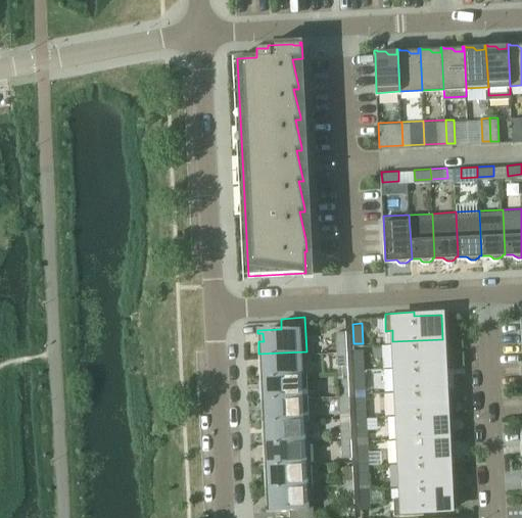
[(337,330),(338,349),(347,349),(346,329),(337,330)]
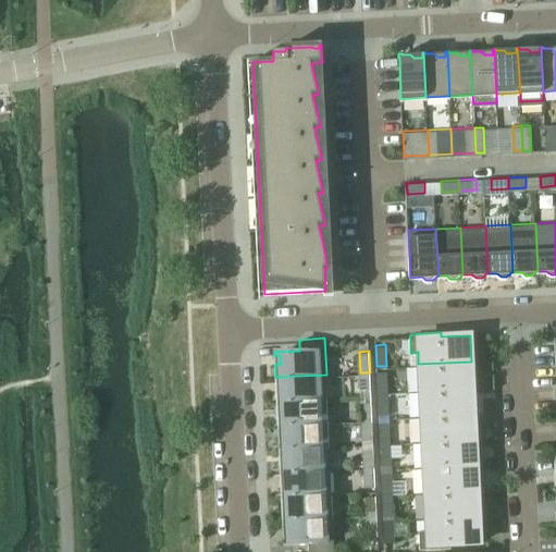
[(418,364),(419,390),(472,387),(471,362),(418,364)]
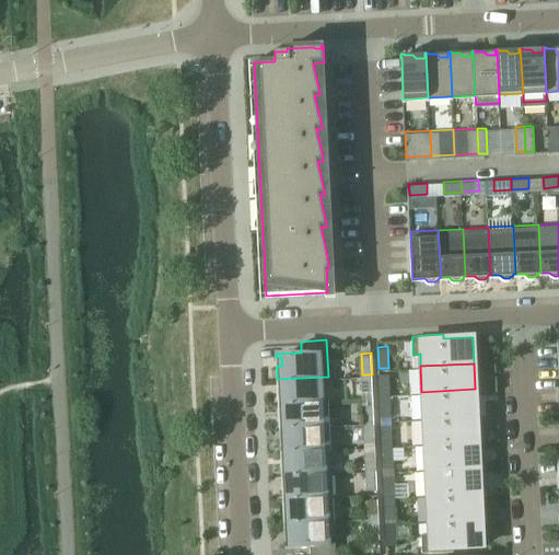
[(379,372),(380,394),(391,393),(389,372),(379,372)]
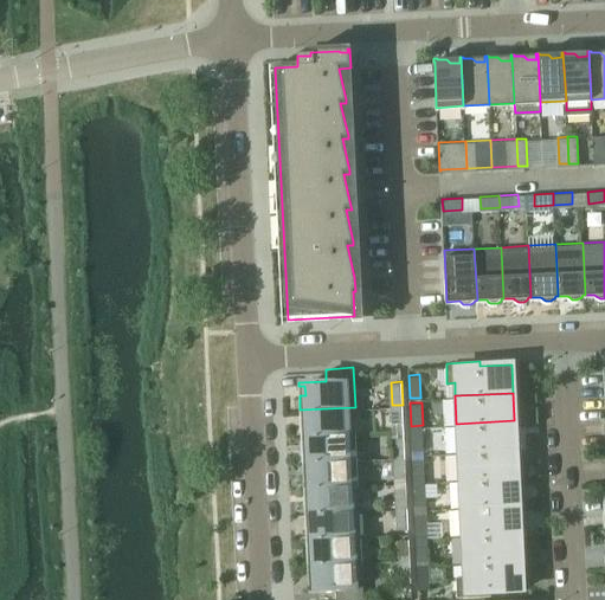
[(403,405),(392,405),(392,425),(404,425),(403,405)]
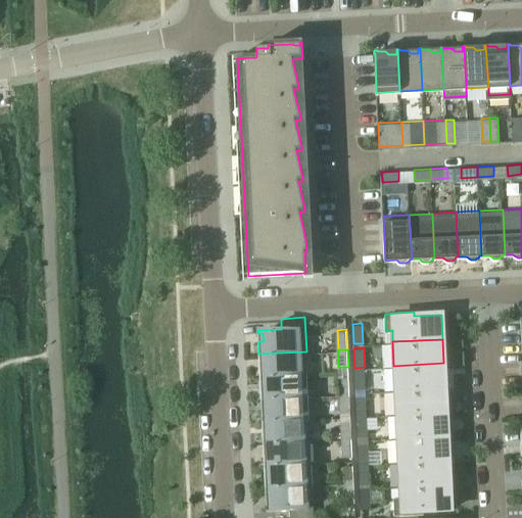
[(259,364),(259,376),(307,373),(306,351),(258,354),(258,355),(264,355),(265,364),(259,364)]
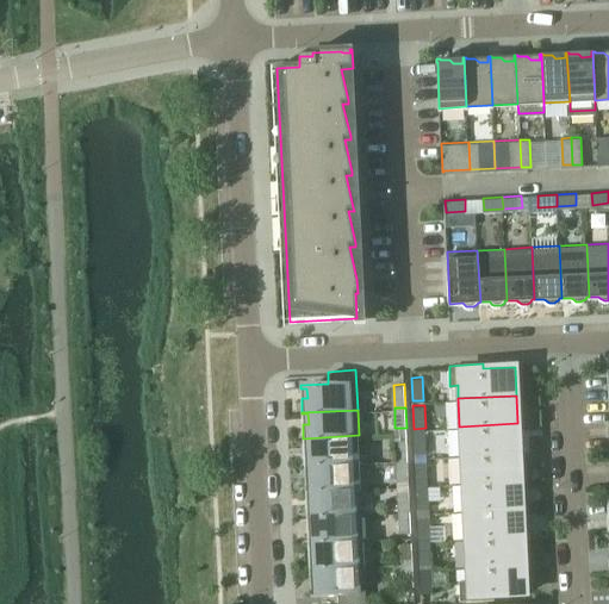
[(459,427),(460,454),(519,452),(517,423),(459,427)]
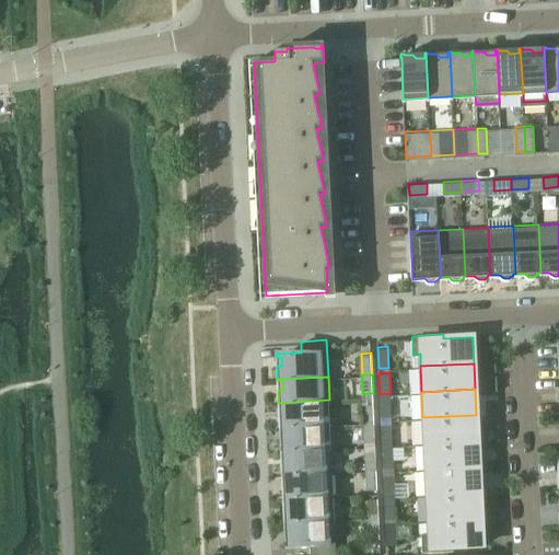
[(391,393),(380,394),(381,415),(392,414),(391,393)]
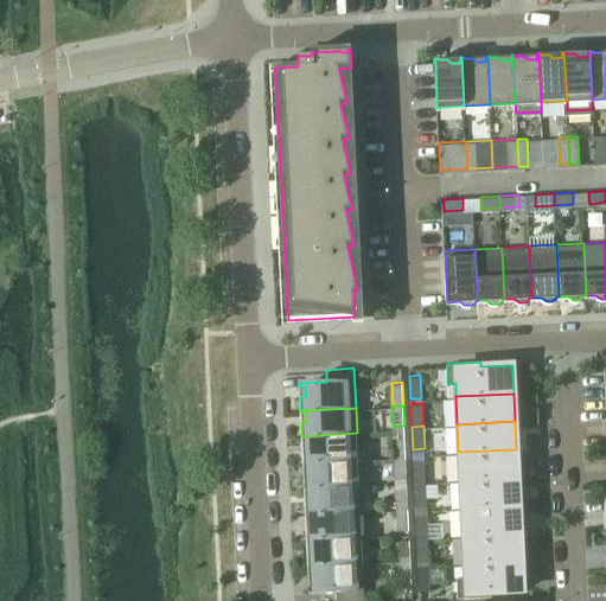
[(303,448),(303,461),(358,459),(357,433),(301,436),(301,438),(307,438),(308,447),(303,448)]
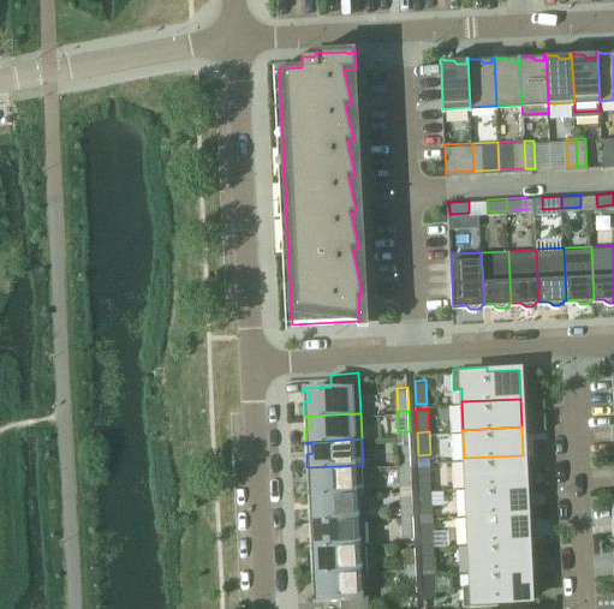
[(399,442),(400,464),(411,463),(410,442),(399,442)]
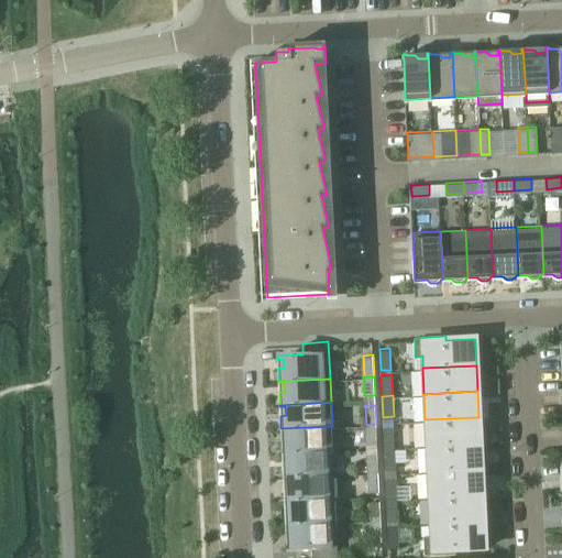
[(425,419),(426,445),(480,442),(478,417),(425,419)]
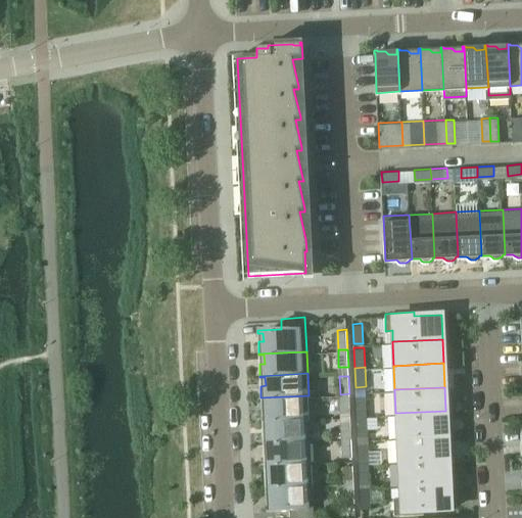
[(349,393),(340,394),(341,412),(350,411),(349,393)]
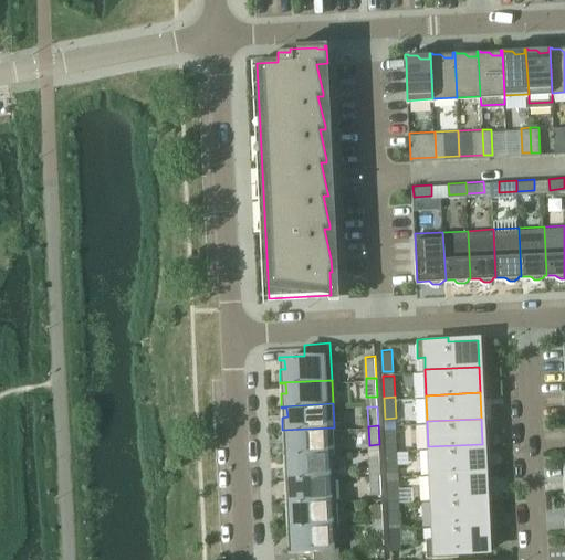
[(283,441),(283,454),(335,452),(334,428),(282,430),(282,432),(288,431),(289,441),(283,441)]
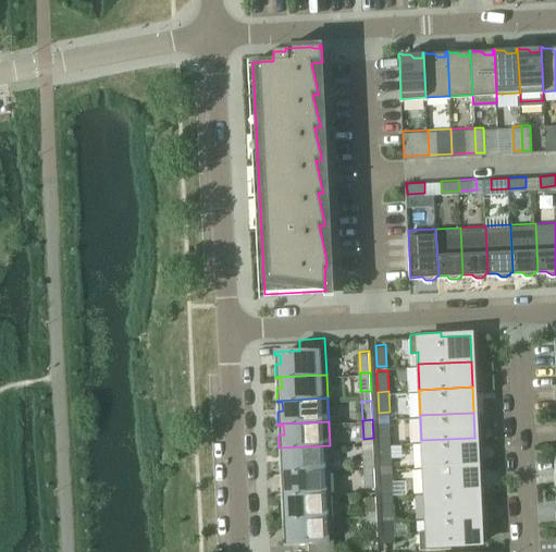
[(380,421),(380,442),(391,442),(390,421),(380,421)]
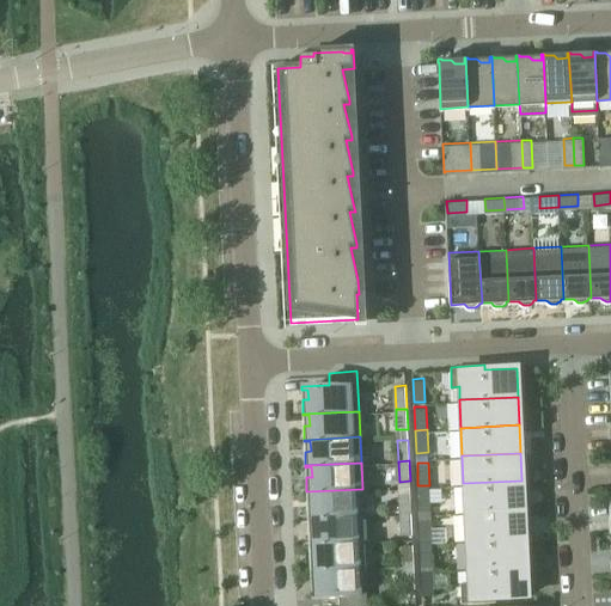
[(463,483),(465,512),(524,508),(521,481),(463,483)]
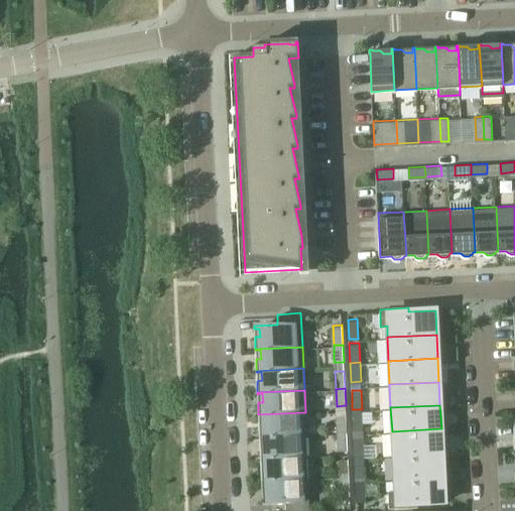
[(362,409),(352,409),(353,429),(363,428),(362,409)]
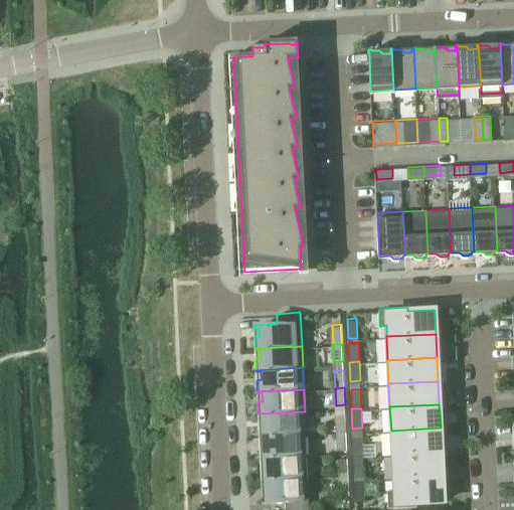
[(259,423),(259,435),(306,433),(305,411),(258,413),(258,414),(263,414),(264,423),(259,423)]
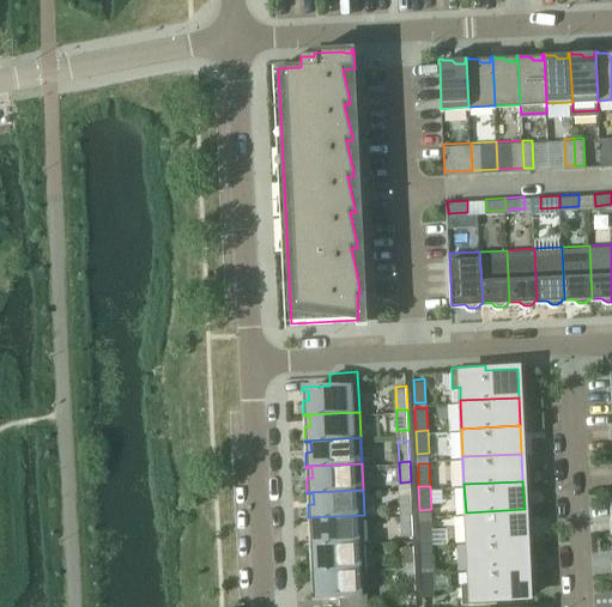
[(400,492),(401,514),(412,513),(411,492),(400,492)]
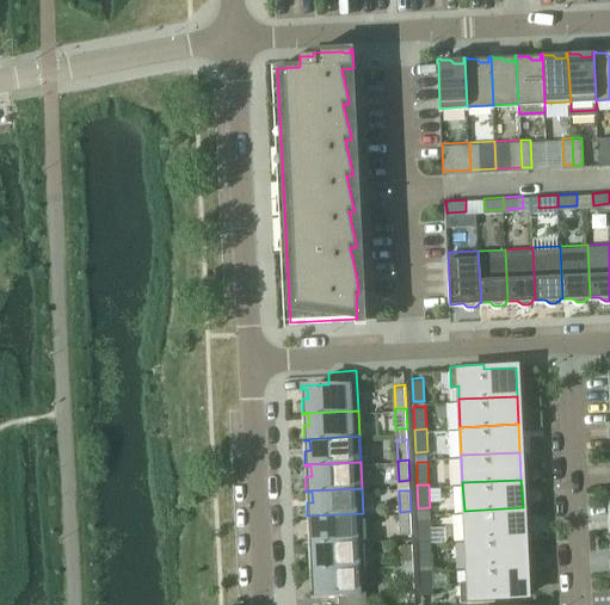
[(523,507),(464,511),(466,538),(524,536),(531,536),(530,518),(523,518),(523,507)]
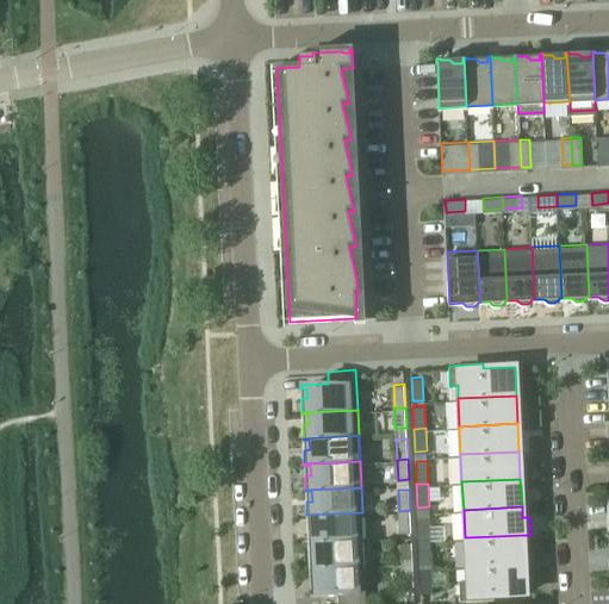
[(410,510),(399,511),(401,530),(411,530),(410,510)]
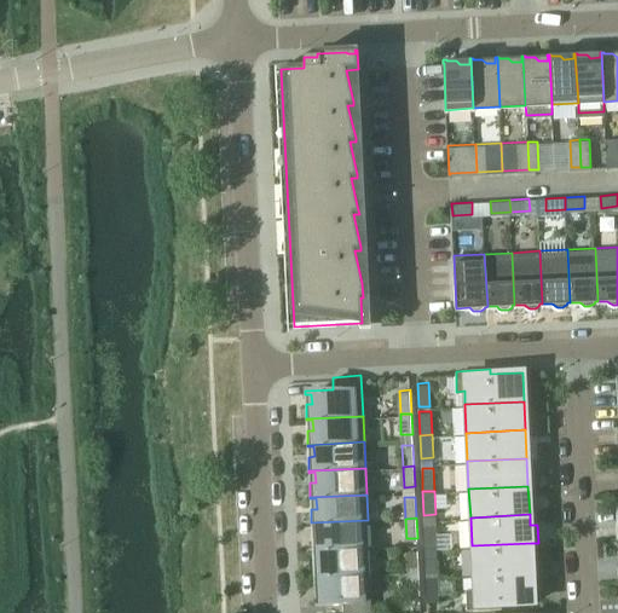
[(312,535),(313,549),(369,547),(368,520),(311,522),(312,525),(317,524),(318,535),(312,535)]
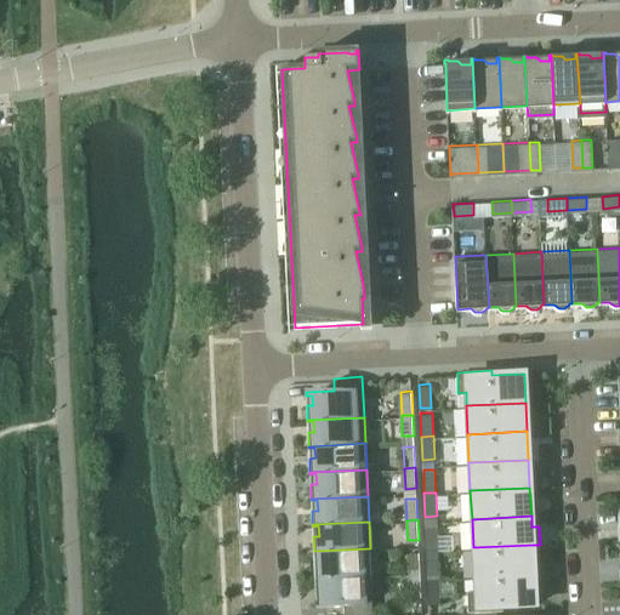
[(426,527),(427,550),(438,550),(437,525),(426,527)]
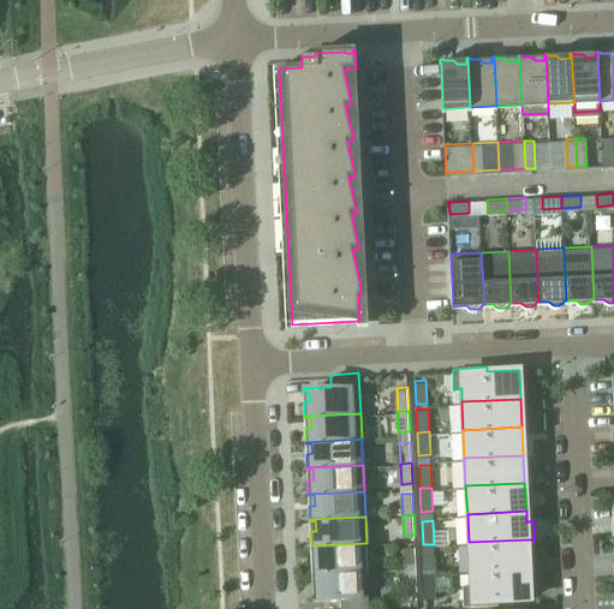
[(469,542),(470,571),(529,567),(528,539),(469,542)]
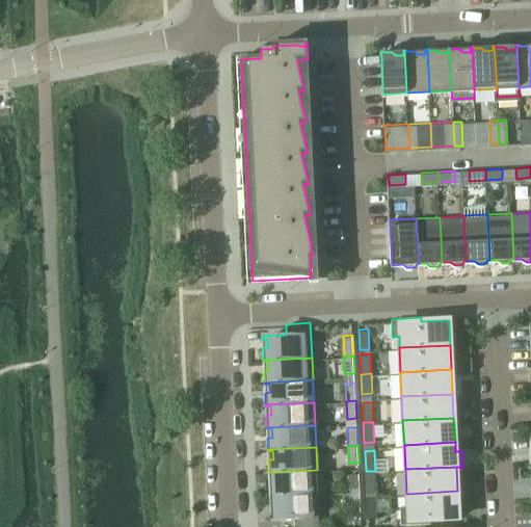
[(269,482),(270,495),(318,492),(317,470),(269,472),(269,473),(273,473),(274,482),(269,482)]
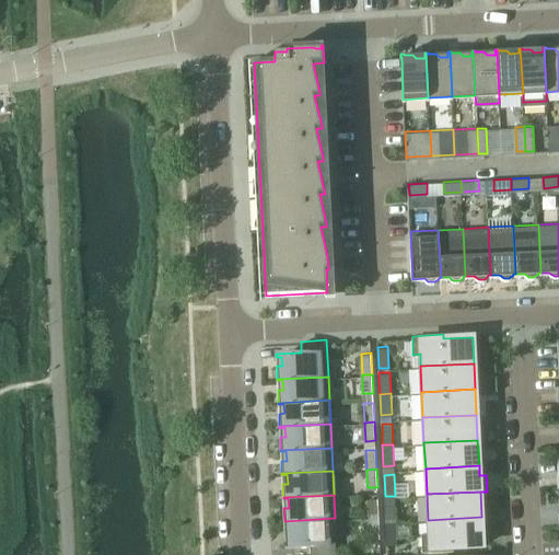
[(395,496),(385,496),(386,517),(396,517),(395,496)]
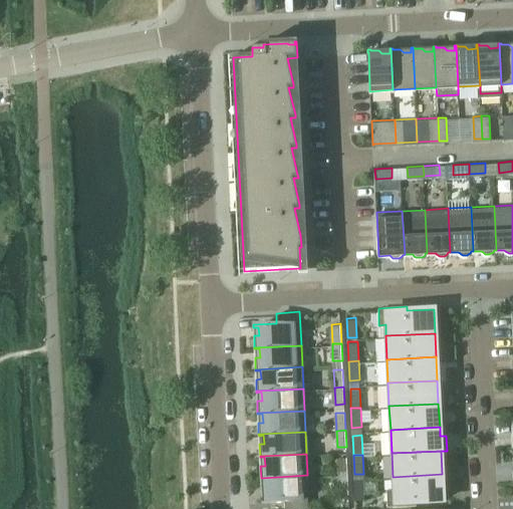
[(337,457),(338,474),(347,473),(347,456),(337,457)]
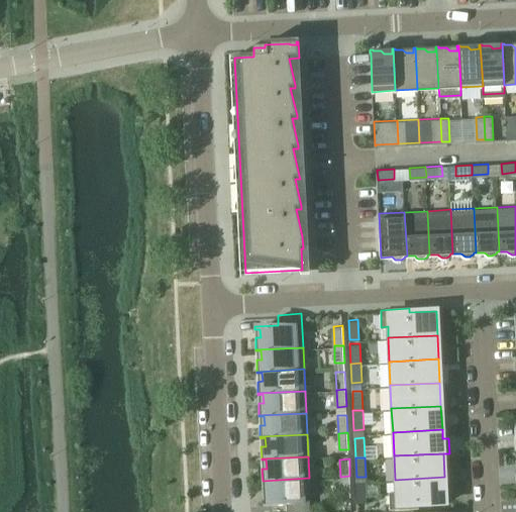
[(349,476),(340,477),(341,496),(350,496),(349,476)]
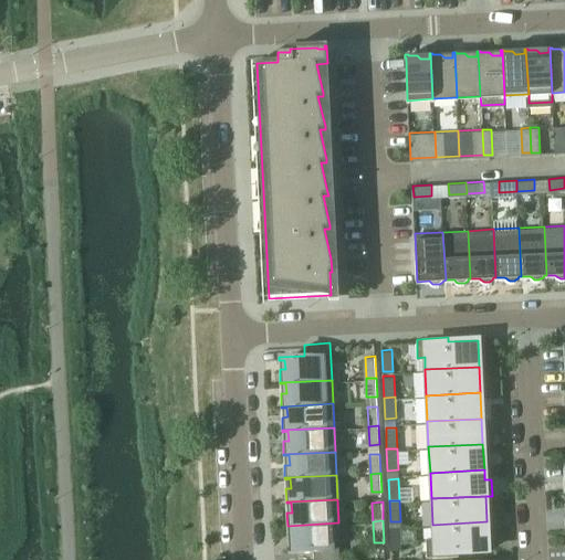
[(487,521),(432,525),(432,536),(426,536),(427,556),(458,555),(458,549),(488,548),(487,521)]
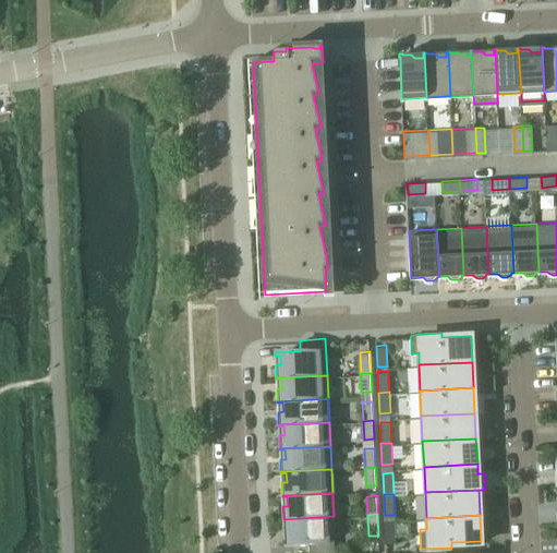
[(334,516),(283,519),(283,520),(288,520),(289,529),(283,529),(285,543),(310,542),(310,552),(329,552),(335,552),(334,516)]
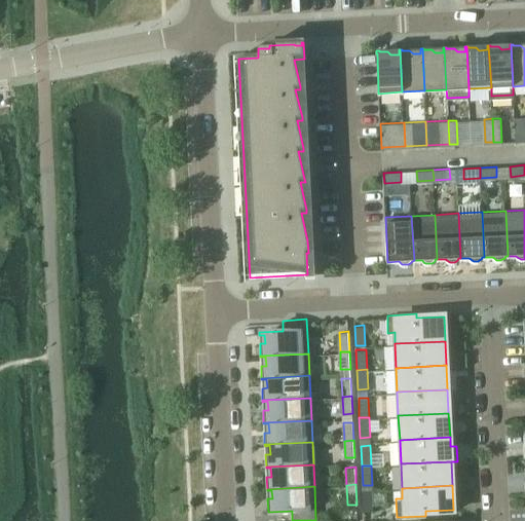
[(363,490),(364,510),(373,509),(372,489),(363,490)]
